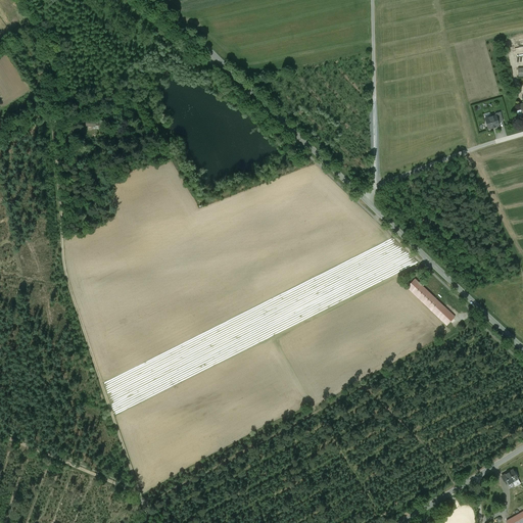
[(485,119),(488,129),(498,126),(496,115),(485,119)]
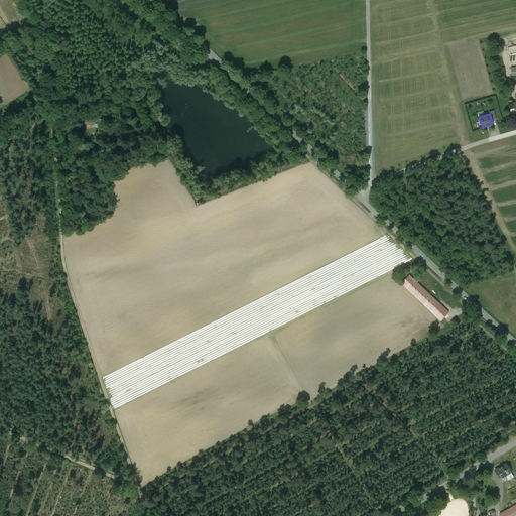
[(94,119),(86,118),(85,123),(94,124),(94,127),(98,127),(98,126),(101,126),(102,119),(95,118),(94,119)]
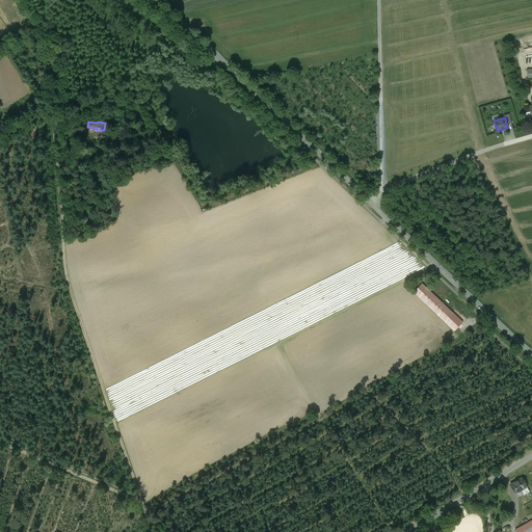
[(462,322),(422,284),(414,292),(455,331),(462,322)]
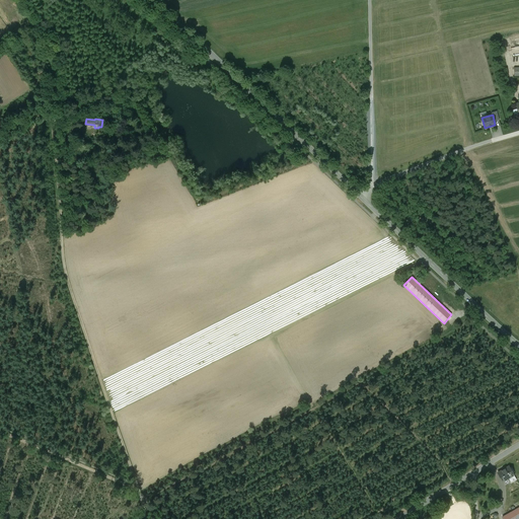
[(514,474),(509,466),(498,472),(503,482),(514,474)]
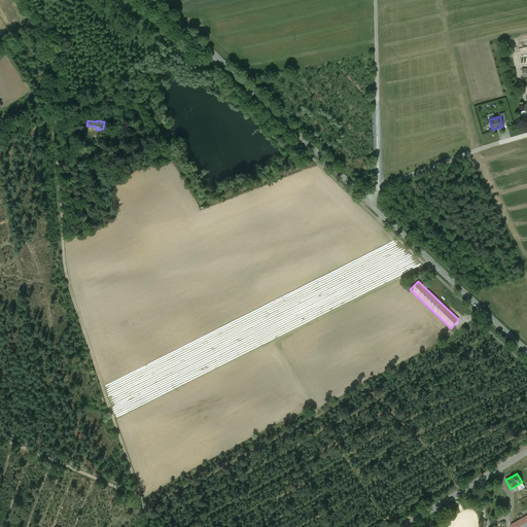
[(526,526),(526,515),(511,525),(511,526),(526,526)]
